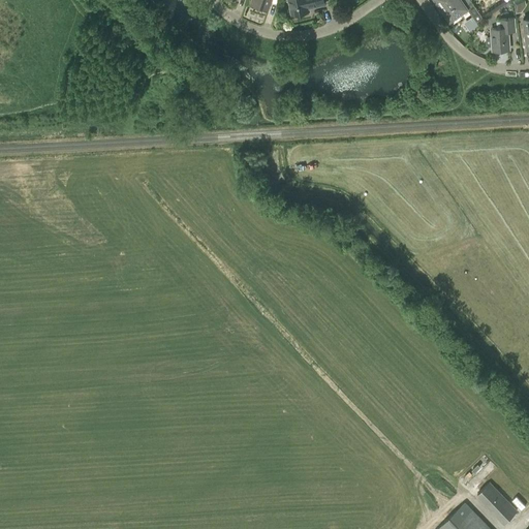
[(270,0),(255,0),(259,1),(257,6),(268,9),(270,0)]
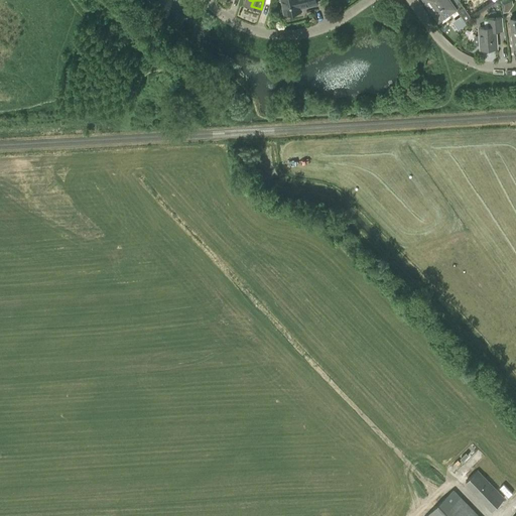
[(301,10),(300,8),(298,0),(281,0),(284,14),(301,10)]
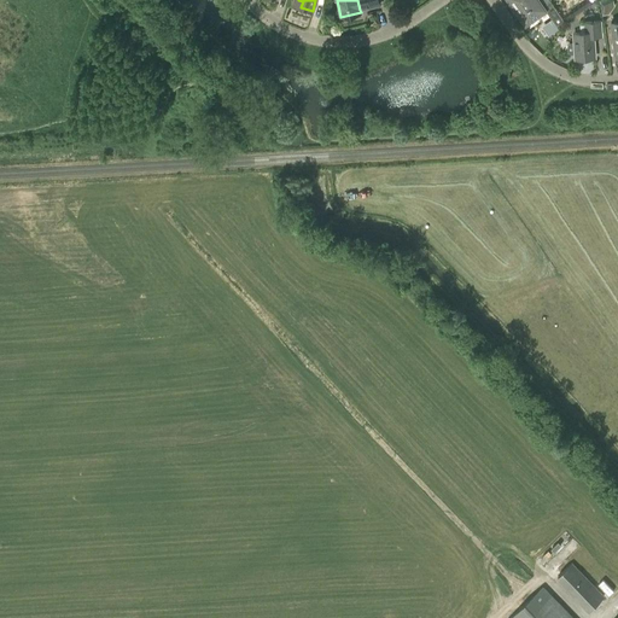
[(508,0),(525,24),(546,11),(559,29),(564,21),(551,1),(543,6),(538,0),(508,0)]
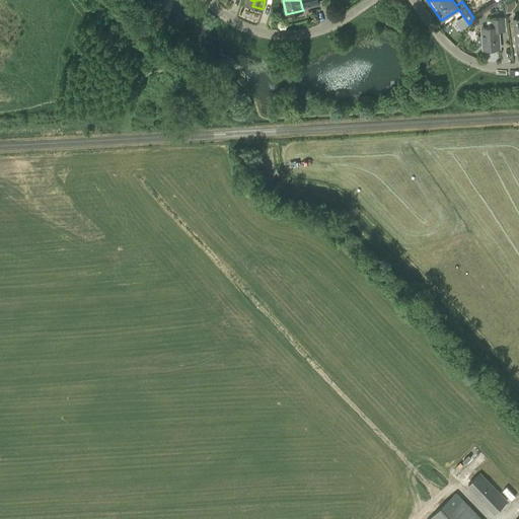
[(511,11),(516,5),(514,0),(512,0),(504,1),(506,12),(511,11)]
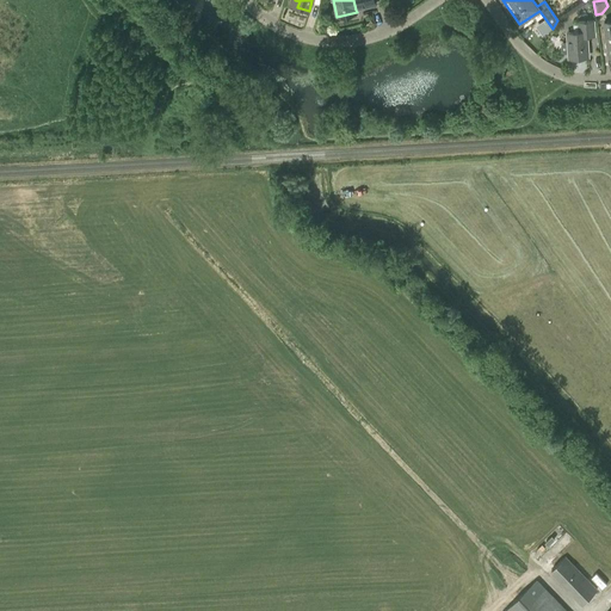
[(562,51),(566,54),(569,54),(569,59),(587,57),(586,37),(594,36),(593,22),(579,22),(579,32),(568,34),(568,42),(565,43),(562,44),(561,45),(562,51)]
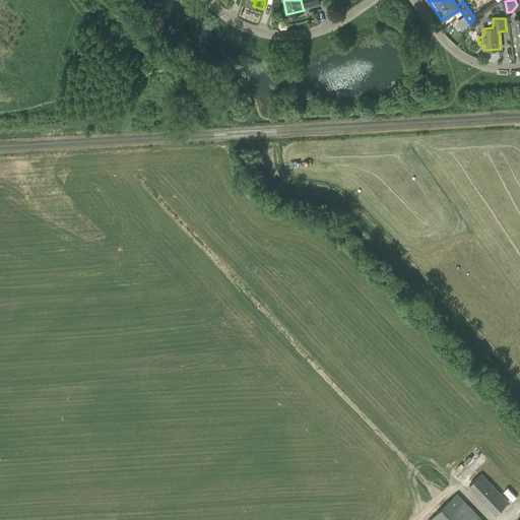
[(496,515),(509,502),(481,473),(468,486),(496,515)]
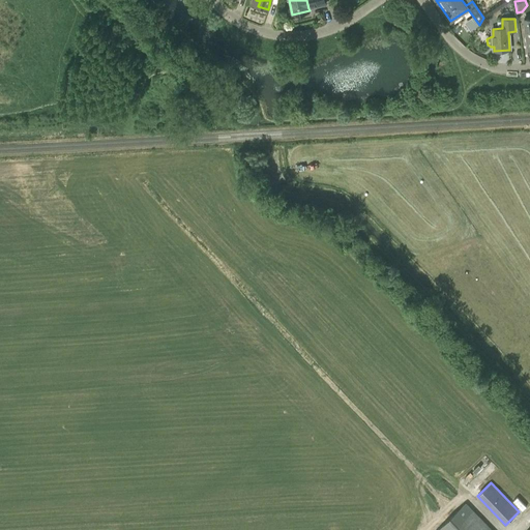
[(516,496),(510,500),(519,511),(524,506),(516,496)]
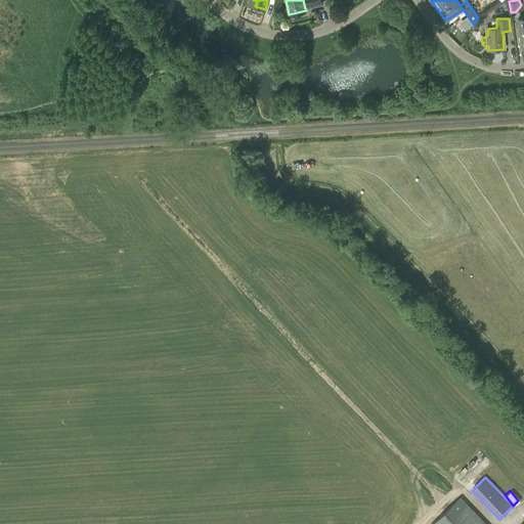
[(433,523),(486,523),(461,497),(433,523)]
